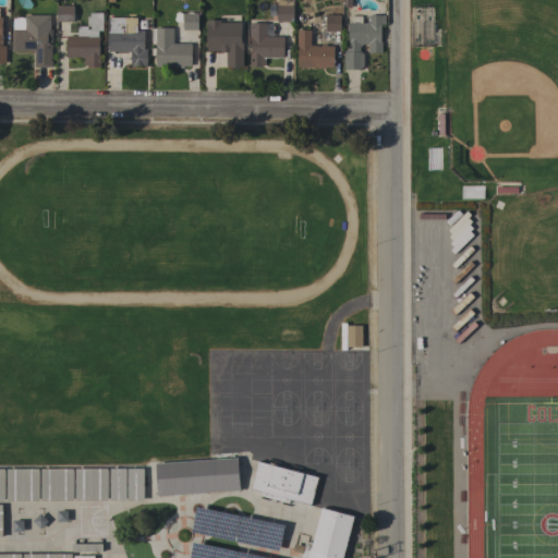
[(293,0),(293,22),(276,22),(277,0),(293,0)]
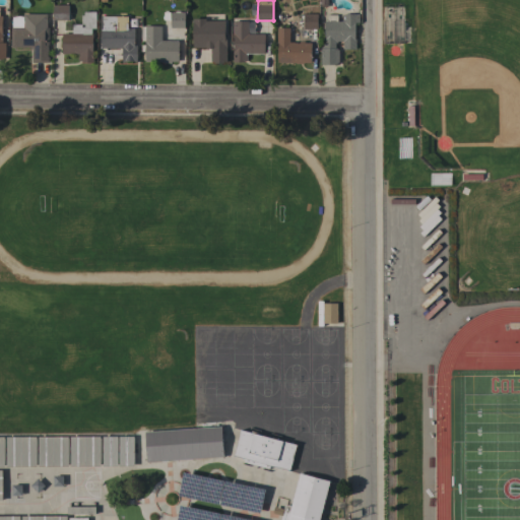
[(68,5),(68,20),(53,20),(53,5),(68,5)]
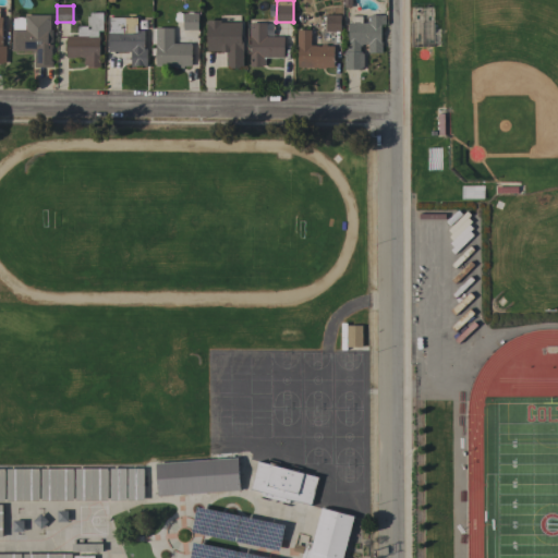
[(101,32),(96,32),(96,37),(97,37),(97,59),(98,59),(98,68),(86,68),(86,65),(83,65),(83,59),(65,59),(65,37),(75,37),(75,27),(85,27),(85,29),(88,31),(88,27),(86,27),(86,17),(88,17),(88,12),(101,12),(101,32)]
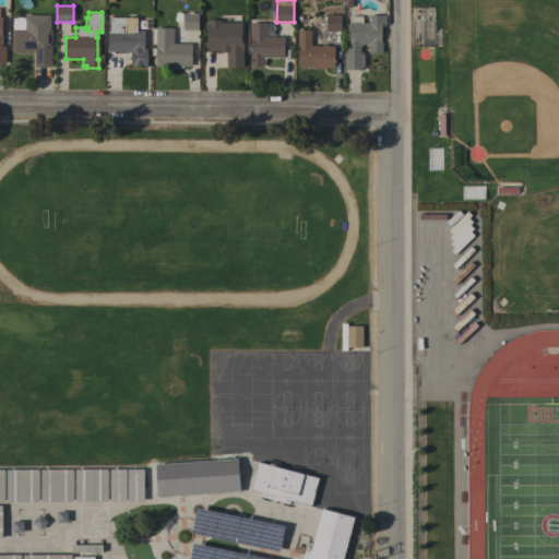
[(198,13),(198,15),(206,15),(206,22),(198,22),(198,30),(182,30),(182,22),(176,22),(176,13),(198,13)]
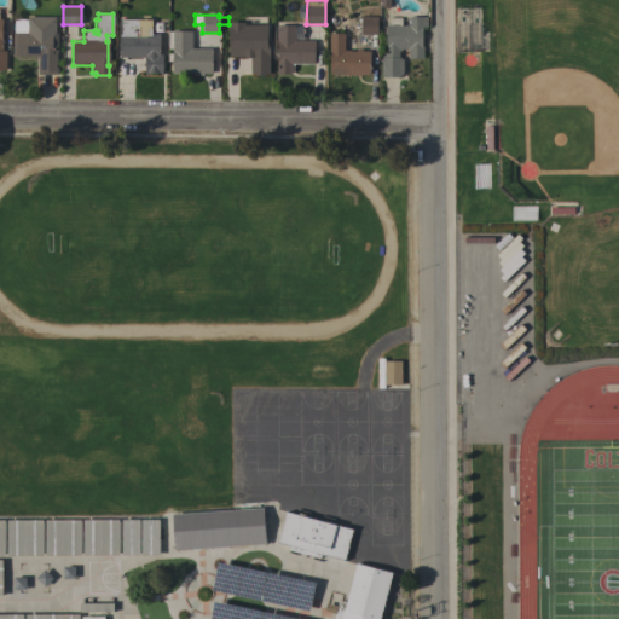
[(38,75),(38,57),(13,57),(13,33),(13,19),(27,19),(27,17),(56,17),(56,23),(57,23),(57,27),(55,27),(55,33),(57,33),(57,55),(56,55),(56,68),(58,68),(58,75),(38,75)]
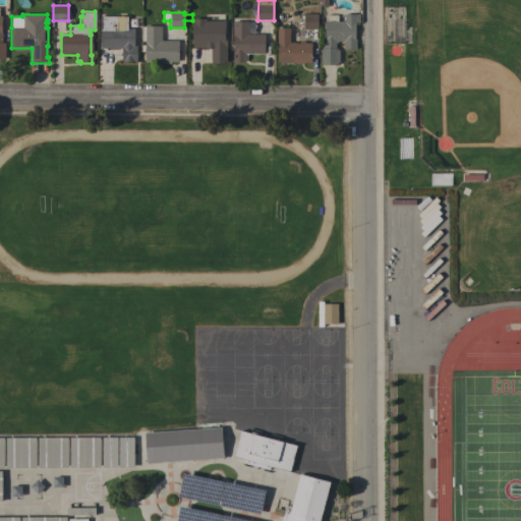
[(317,14),(317,30),(304,30),(304,14),(317,14)]
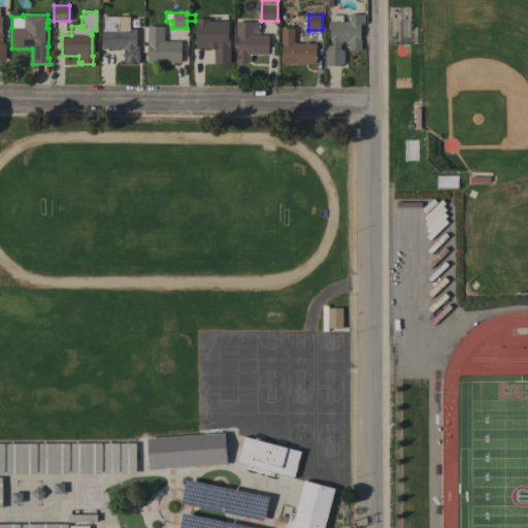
[(326,48),(329,48),(329,22),(332,22),(332,14),(342,14),(342,22),(350,22),(350,14),(364,14),(364,23),(361,23),(361,25),(360,25),(360,40),(361,40),(361,51),(348,50),(348,42),(342,41),(342,43),(340,43),(340,48),(342,48),(342,51),(343,51),(343,63),(341,63),(341,66),(326,66),(326,48)]
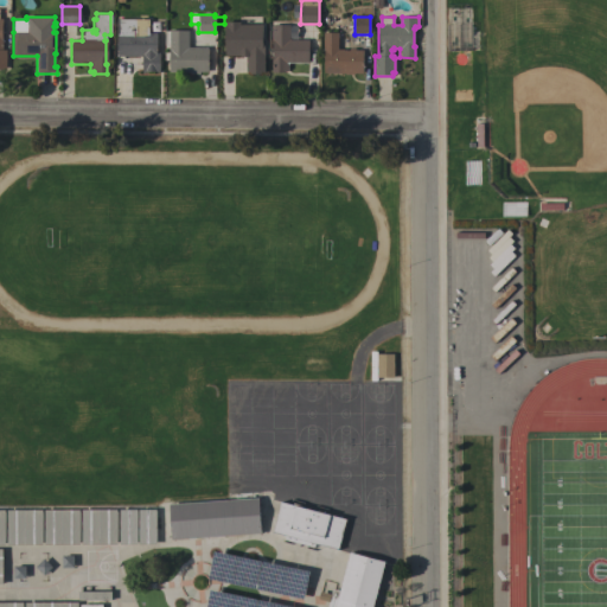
[(149,19),(149,33),(157,33),(157,52),(159,52),(159,72),(142,71),(142,57),(117,56),(117,19),(149,19)]
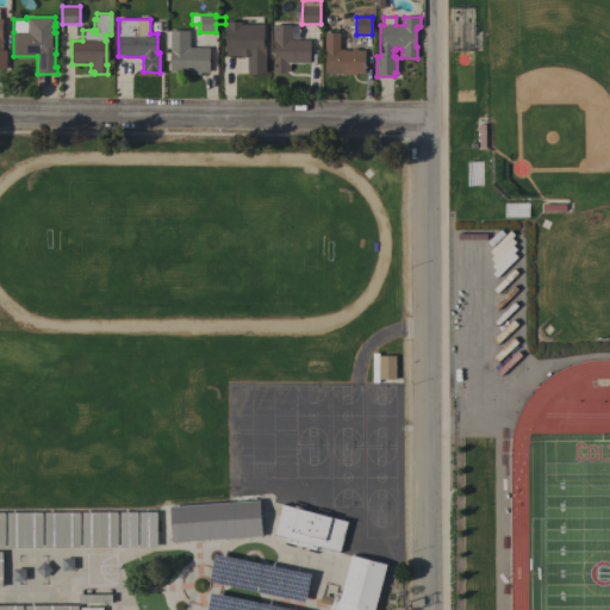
[(263,24),(224,24),(224,56),(246,56),(246,74),(263,74),(263,24)]
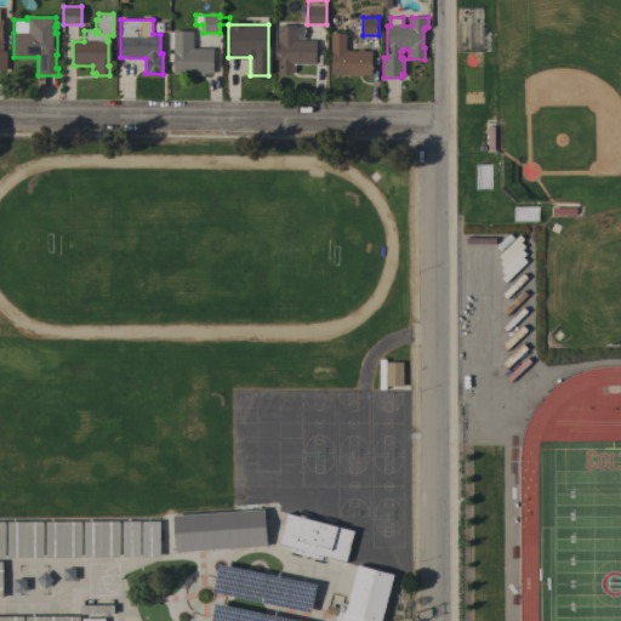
[(296,40),(315,40),(315,64),(295,64),(295,72),(292,72),(291,74),(278,74),(278,61),(279,61),(279,41),(278,41),(278,26),(296,26),(296,40)]
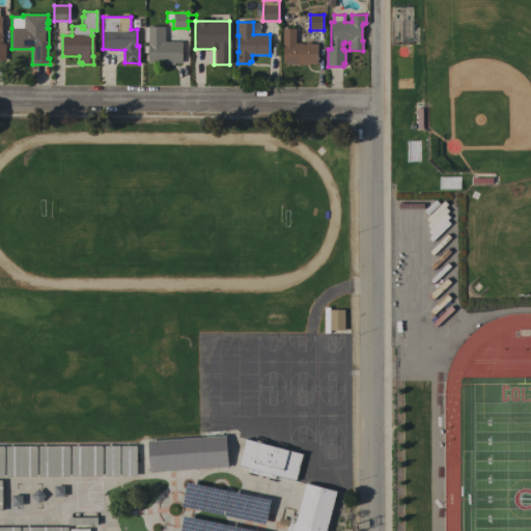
[(164,43),(170,43),(170,42),(174,42),(174,43),(182,43),(182,63),(174,63),(174,64),(166,64),(166,62),(147,62),(147,27),(164,27),(164,43)]
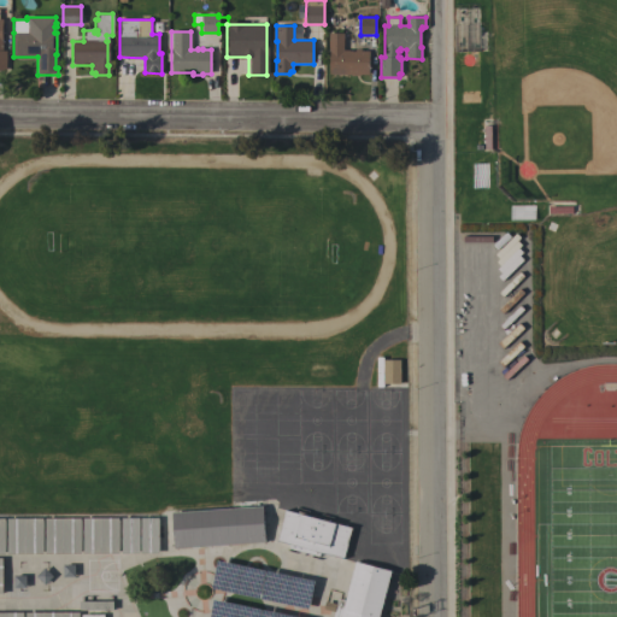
[(344,51),(350,51),(356,51),(356,50),(362,50),(362,51),(369,51),(369,75),(359,75),(359,76),(350,76),(350,75),(329,75),(329,51),(329,33),(344,33),(344,51)]
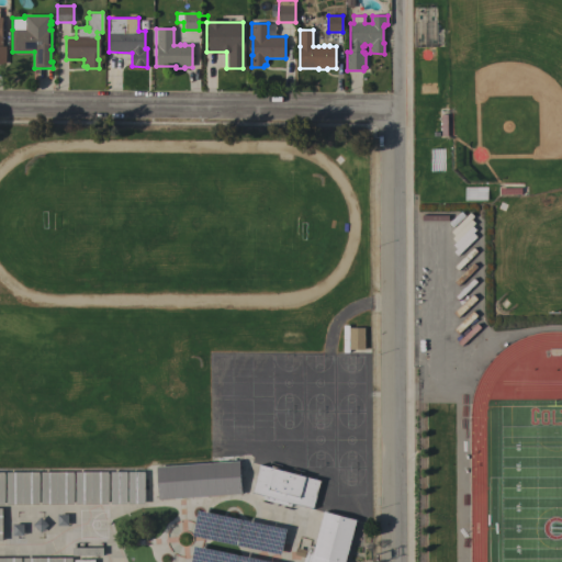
[(349,327),(364,327),(364,349),(349,349),(349,327)]
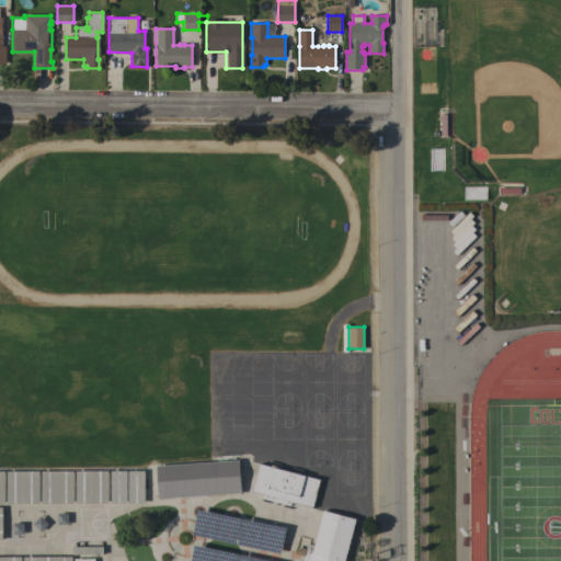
[(238,460),(240,493),(158,499),(156,466),(238,460)]
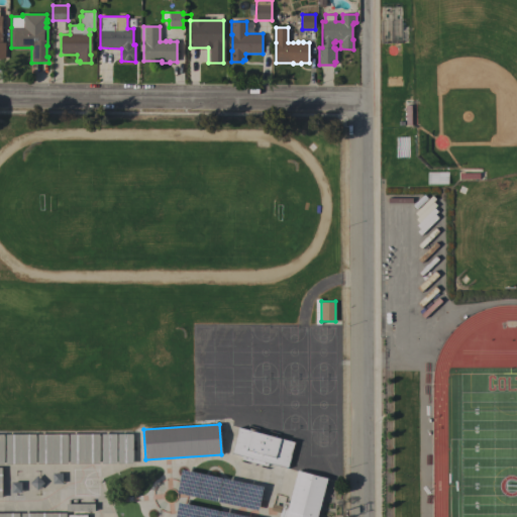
[(268,462),(267,467),(241,459),(242,456),(231,453),(238,427),(294,442),(288,468),(268,462)]
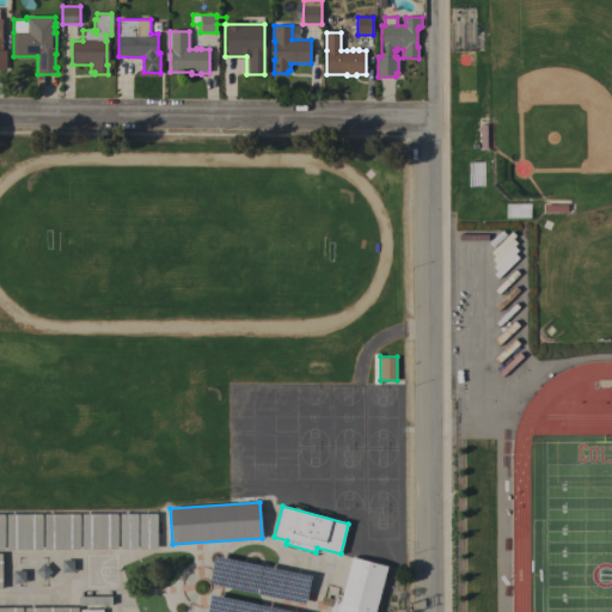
[(6,515),(42,514),(42,549),(7,550),(6,515)]
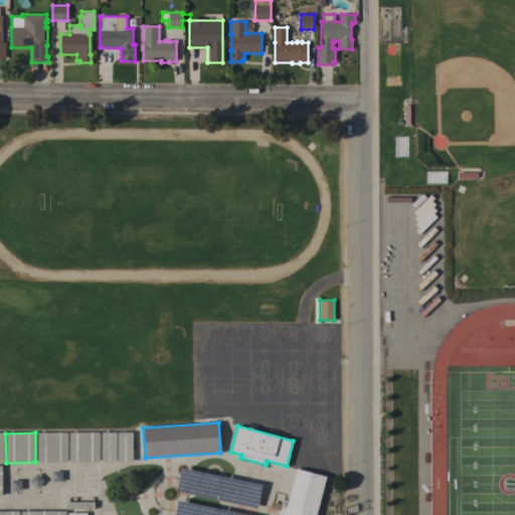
[(37,433),(66,433),(67,462),(37,462),(37,433)]
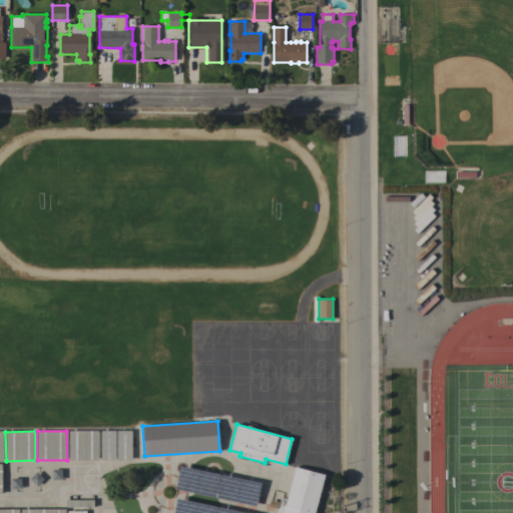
[(68,431),(98,431),(98,460),(69,460),(68,431)]
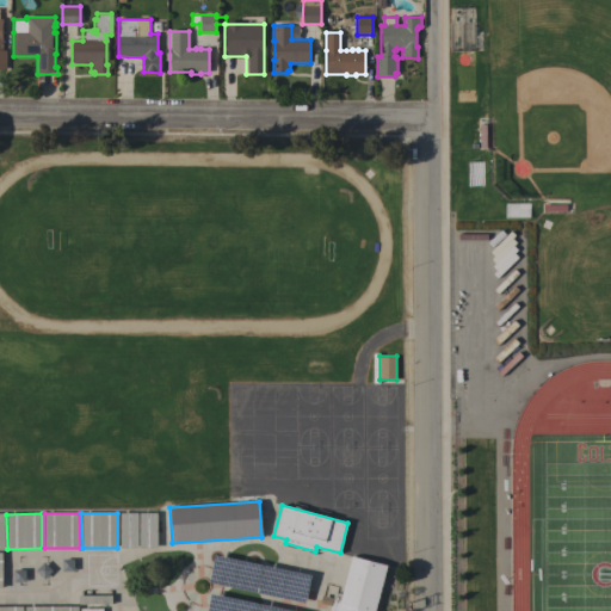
[(119,513),(137,513),(137,548),(121,548),(119,513)]
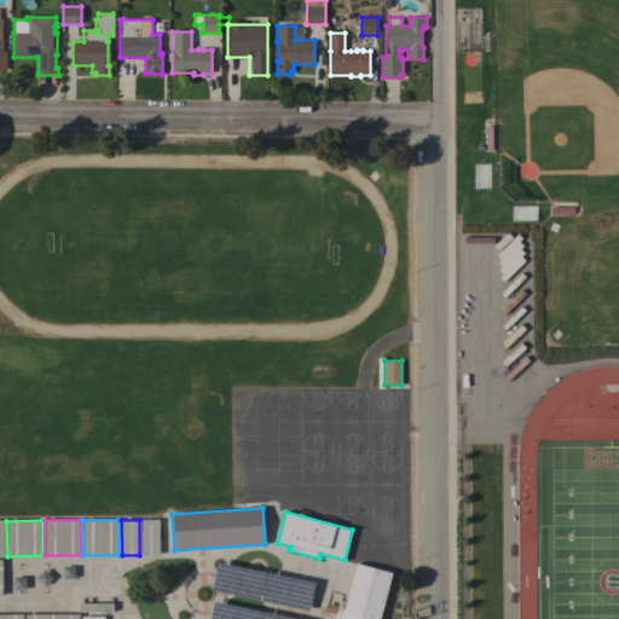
[(140,520),(158,520),(158,555),(142,555),(140,520)]
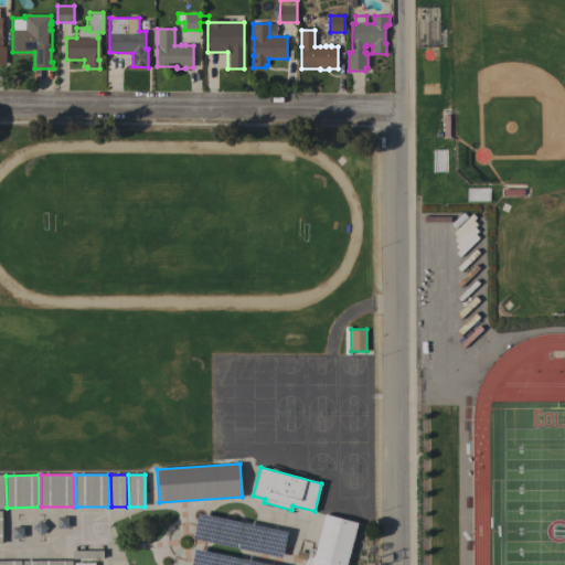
[(304,564),(306,561),(296,557),(297,550),(308,553),(309,548),(316,550),(324,514),(358,522),(347,564),(304,564)]
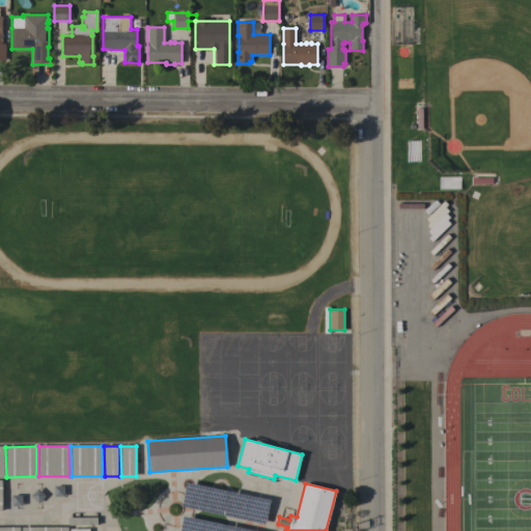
[(53,497),(53,486),(62,486),(62,497),(53,497)]
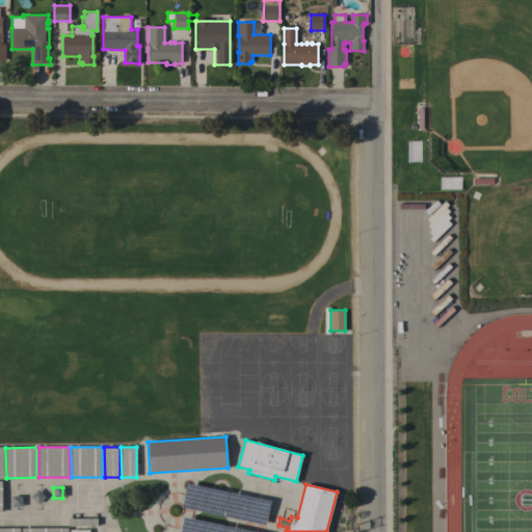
[(30,498),(37,490),(45,498),(38,505),(30,498)]
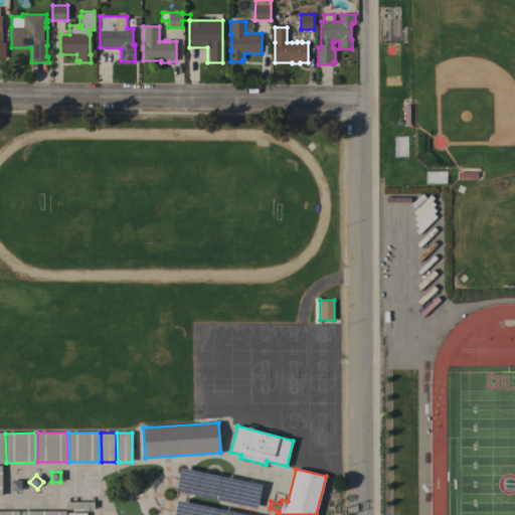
[(249,478),(263,476),(264,487),(250,489),(249,478)]
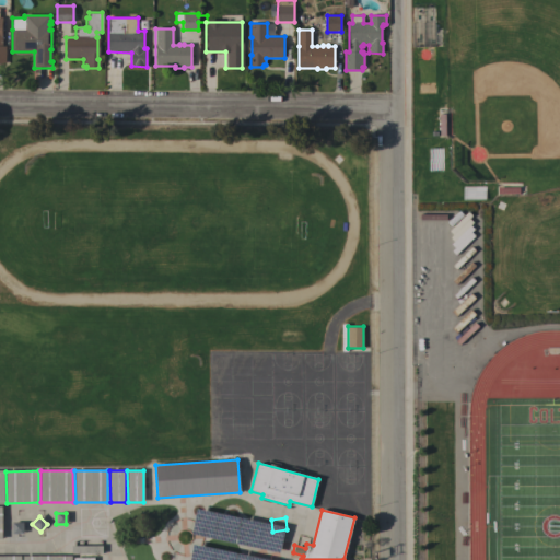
[(246,536),(244,525),(257,522),(259,533),(246,536)]
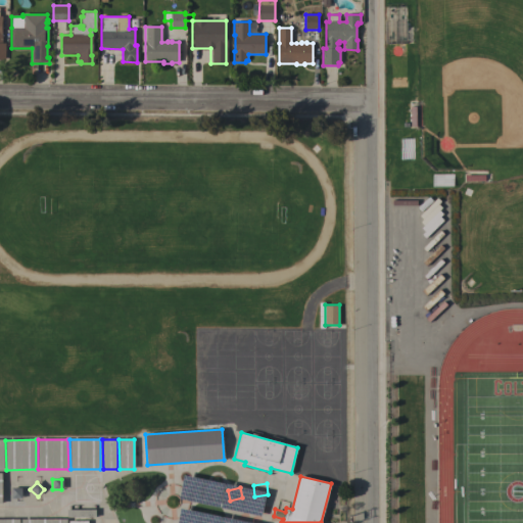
[(10,488),(20,488),(20,498),(10,498),(10,488)]
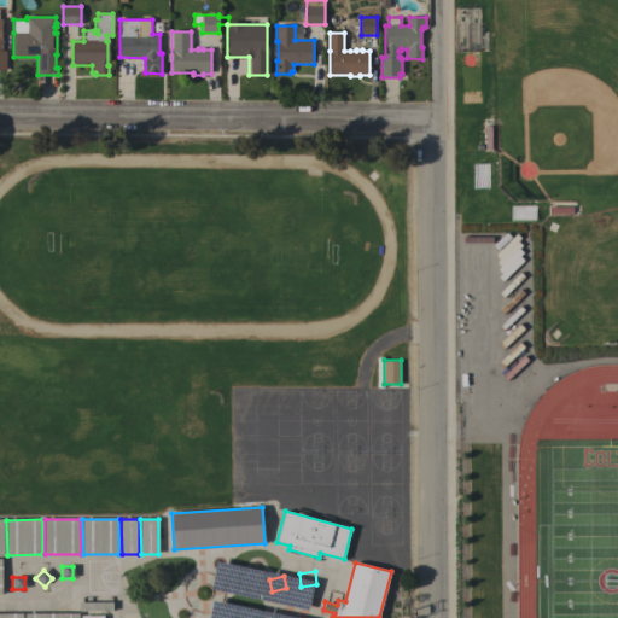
[(289,602),(287,590),(302,588),(303,601),(289,602)]
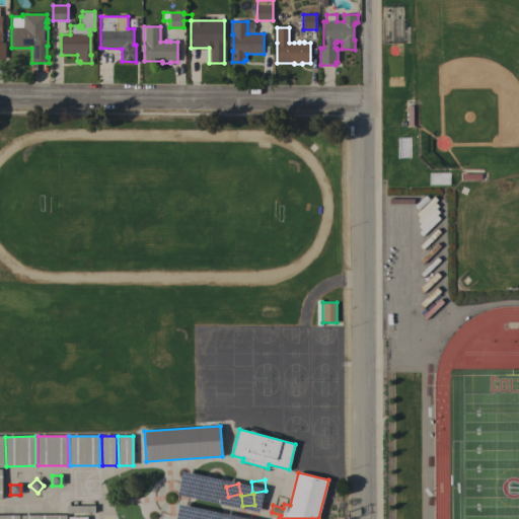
[(0,515),(0,518),(85,518),(86,517),(79,517),(79,512),(93,512),(93,506),(66,506),(66,515),(19,515),(0,515)]
